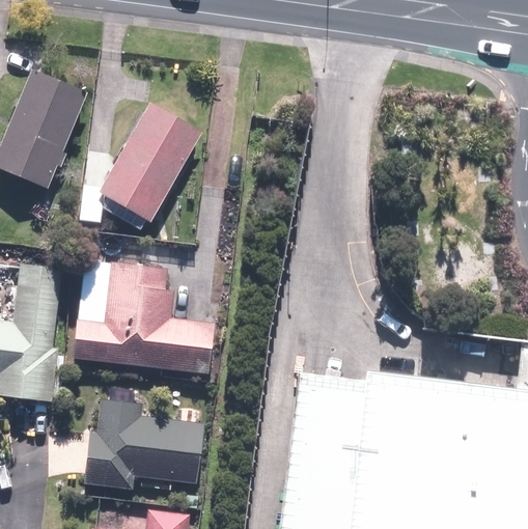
[(30,68),(0,141),(0,170),(48,190),(88,92),(30,68)]
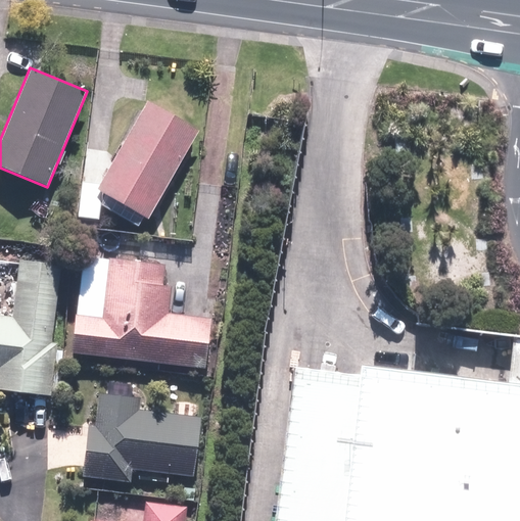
[(146,100),(95,190),(148,220),(199,130),(146,100)]
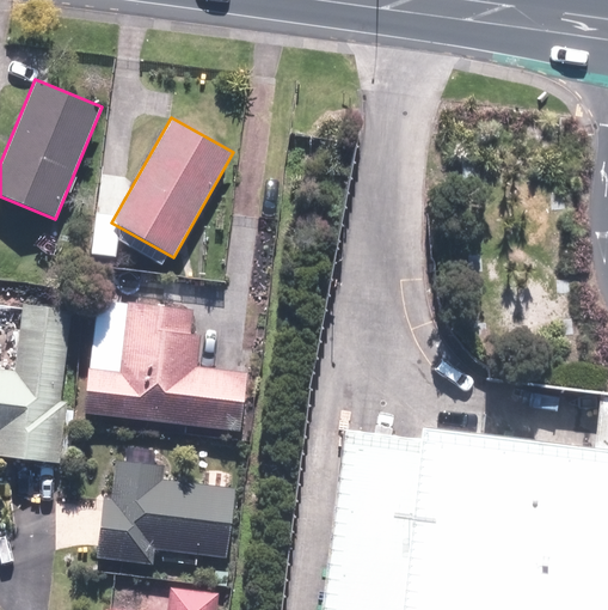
[(96,297),(83,412),(241,431),(249,373),(196,367),(201,335),(191,334),(195,309),(96,297)]
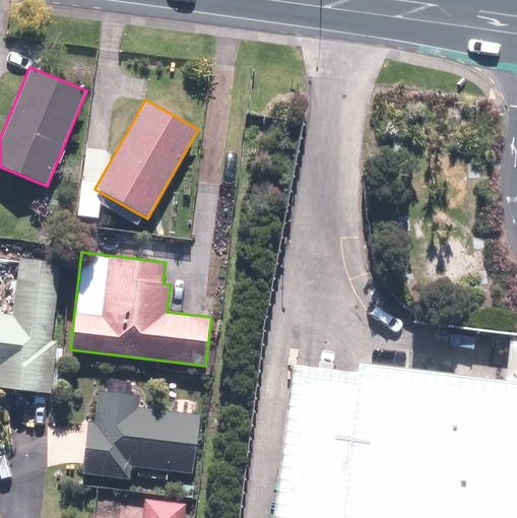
[(0,386),(55,393),(61,339),(54,338),(63,261),(19,256),(12,314),(0,312),(0,386)]
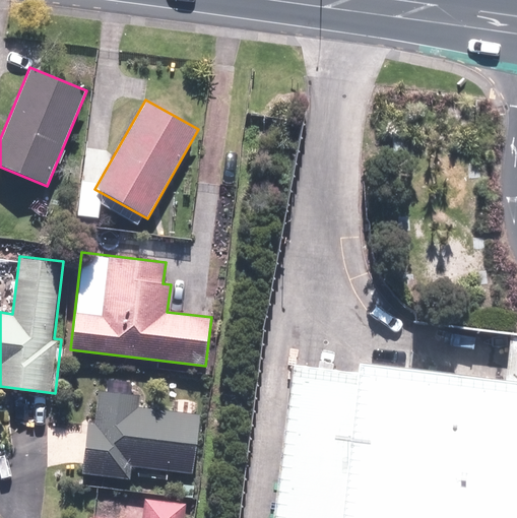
[(505,383),(353,366),(352,374),(333,517),(516,517),(516,333),(514,333),(511,332),(505,383)]
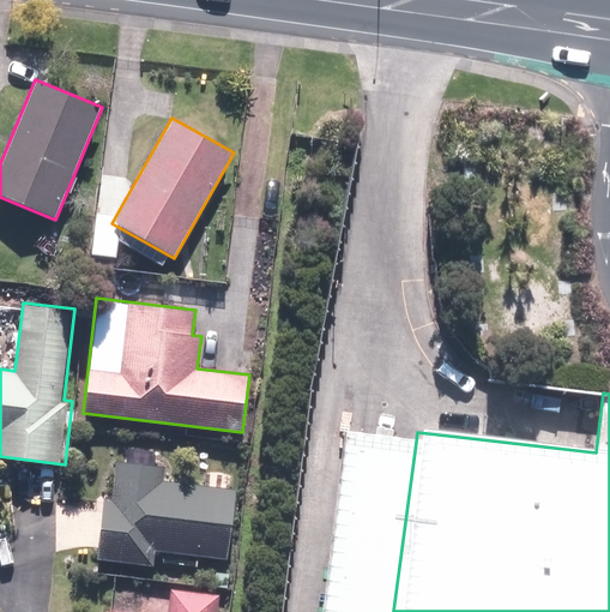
[(319,611),(393,611),(416,442),(340,432),(319,611)]
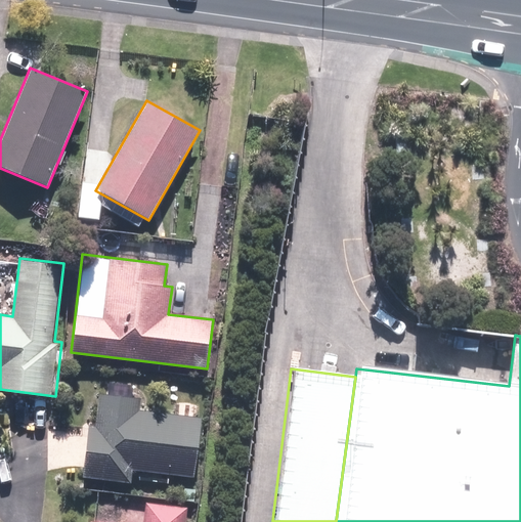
[(86,424),(79,477),(133,484),(135,470),(197,478),(205,418),(138,409),(139,396),(101,391),(96,425),(86,424)]
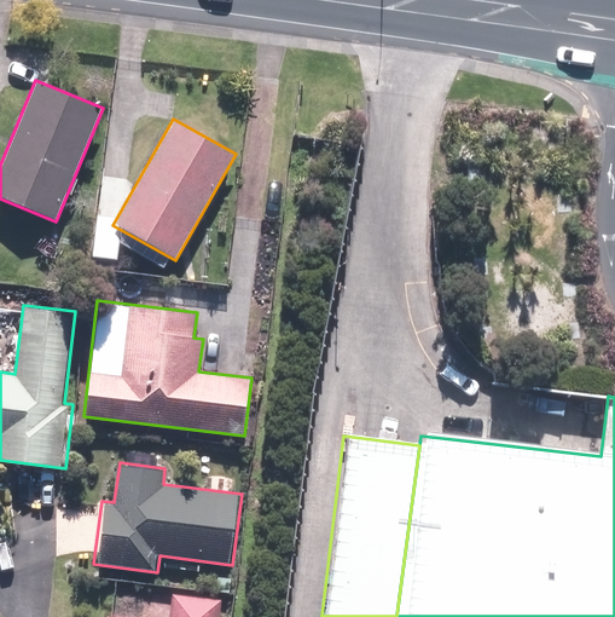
[(220,616),(224,598),(173,592),(169,616),(132,616),(108,613),(106,616),(220,616)]
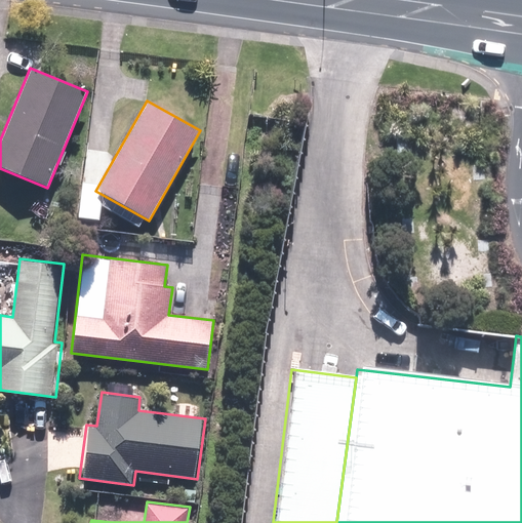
All buildings are outlined.
